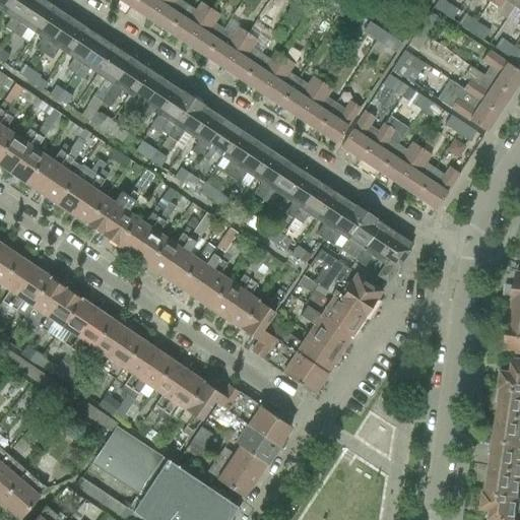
[(0,0),(0,11),(3,13),(11,0),(0,0)]
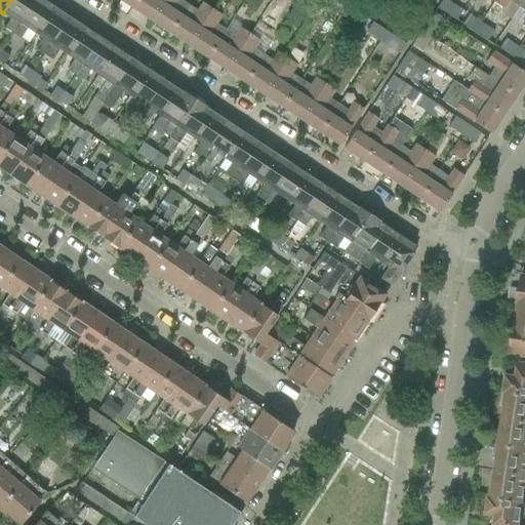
[(9,17),(2,28),(12,35),(35,0),(11,0),(3,13),(9,17)]
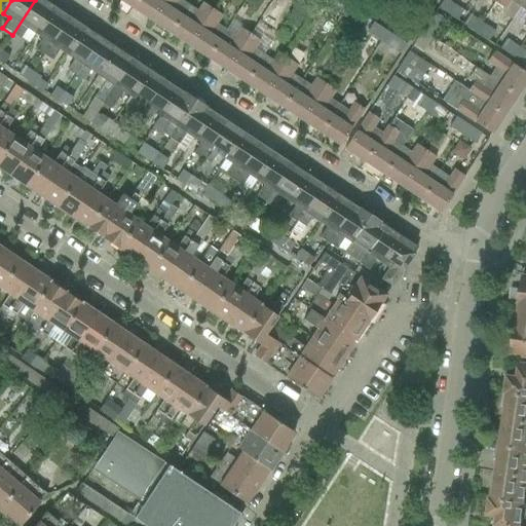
[(40,0),(35,0),(12,35),(20,40),(27,30),(35,35),(52,8),(40,0)]
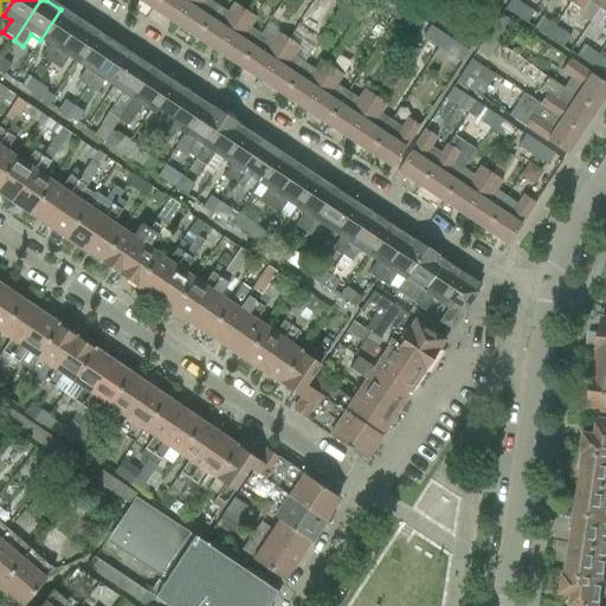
[(135,0),(152,11),(158,0),(135,0)]
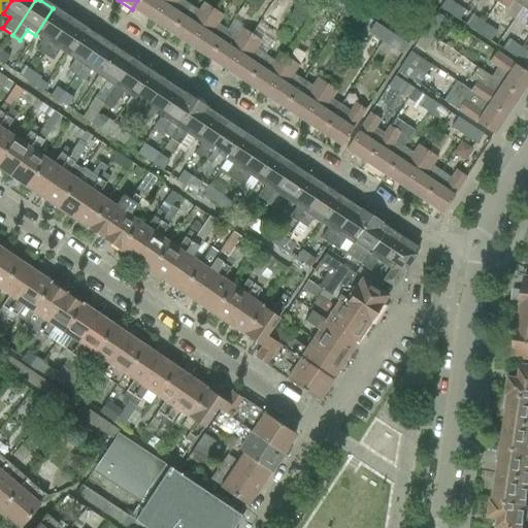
[(137,0),(132,9),(152,22),(165,0),(137,0)]
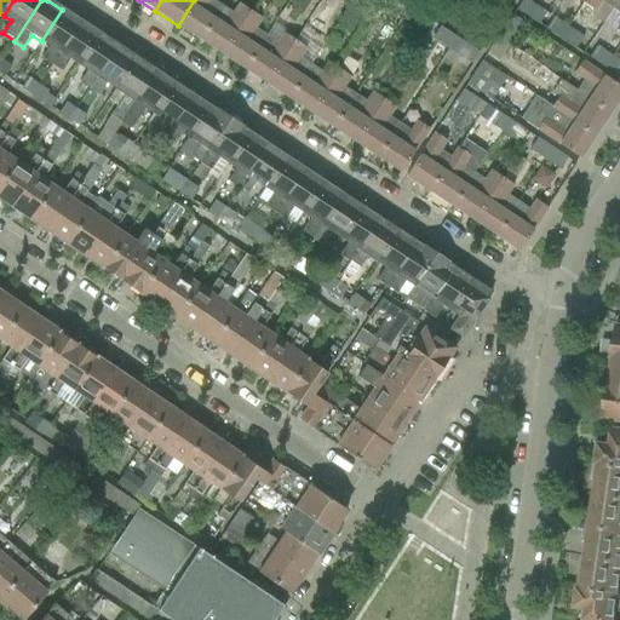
[(194,0),(178,26),(200,40),(222,7),(211,0),(194,0)]
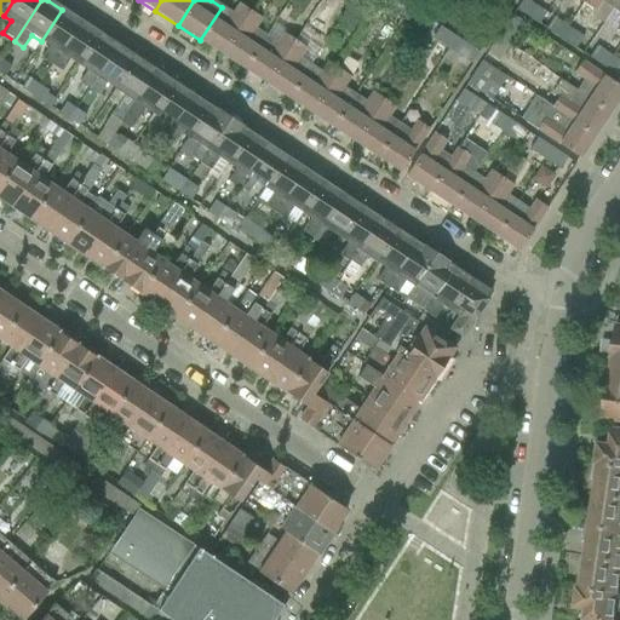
[(382,0),(371,17),(375,21),(389,0),(382,0)]
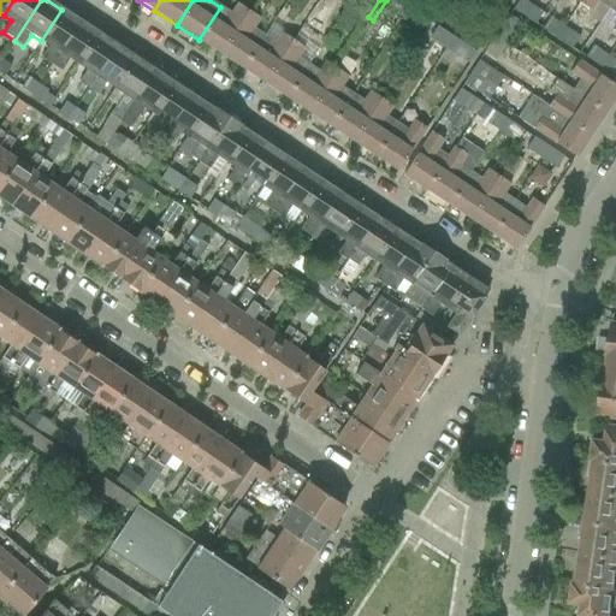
[(392,0),(385,11),(401,22),(409,9),(396,0),(392,0)]
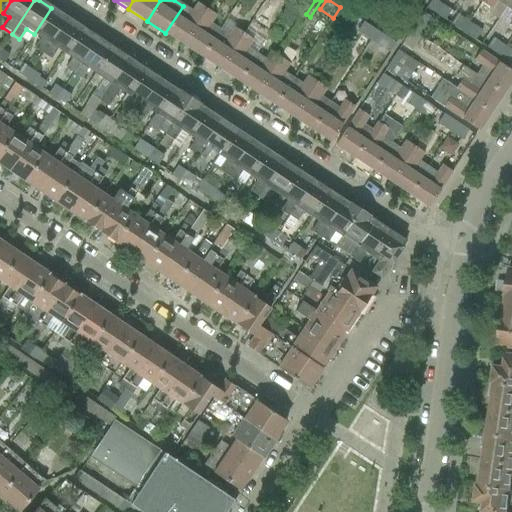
[(359,0),(344,0),(342,3),(354,11),(361,1),(359,0)]
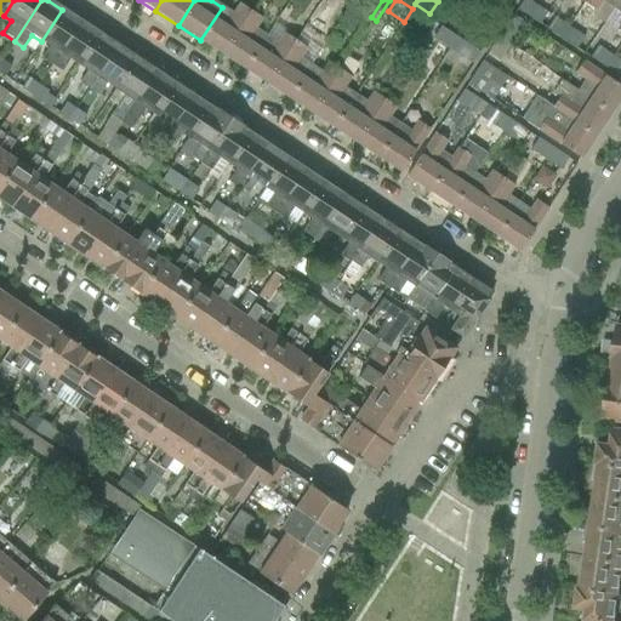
[(522,0),(516,10),(537,24),(546,13),(527,0),(522,0)]
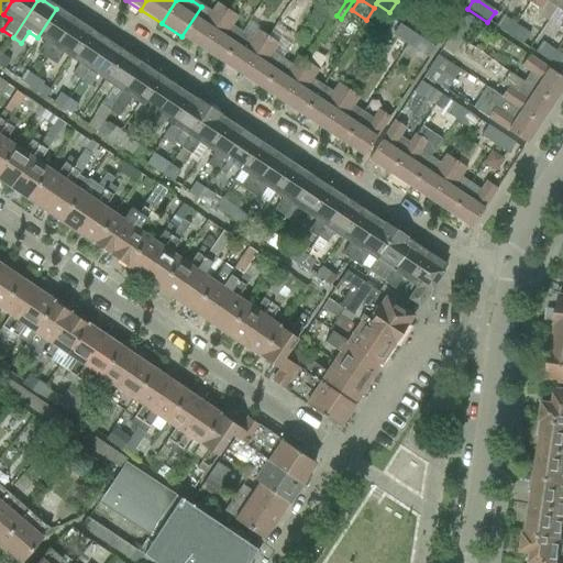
[(531,0),(530,3),(540,10),(545,1),(555,8),(560,0),(531,0)]
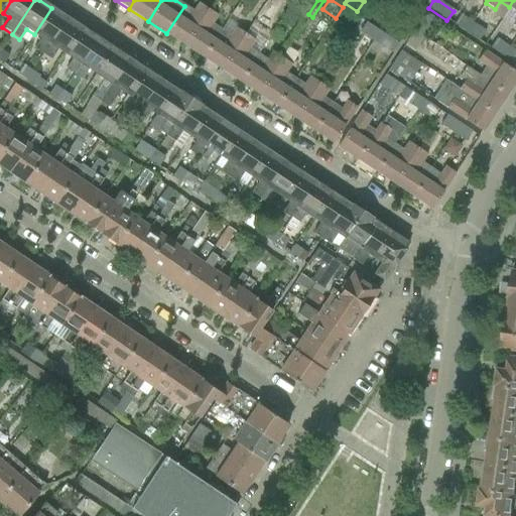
[(515,0),(513,0),(509,7),(501,19),(511,25),(513,21),(515,22),(515,0)]
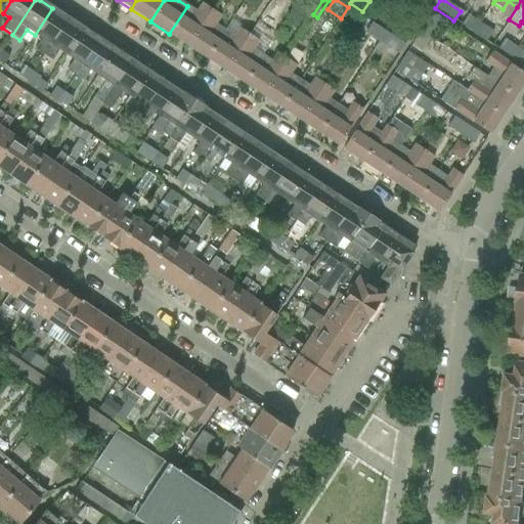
[(169,34),(187,46),(211,10),(202,4),(197,12),(187,6),(169,34)]
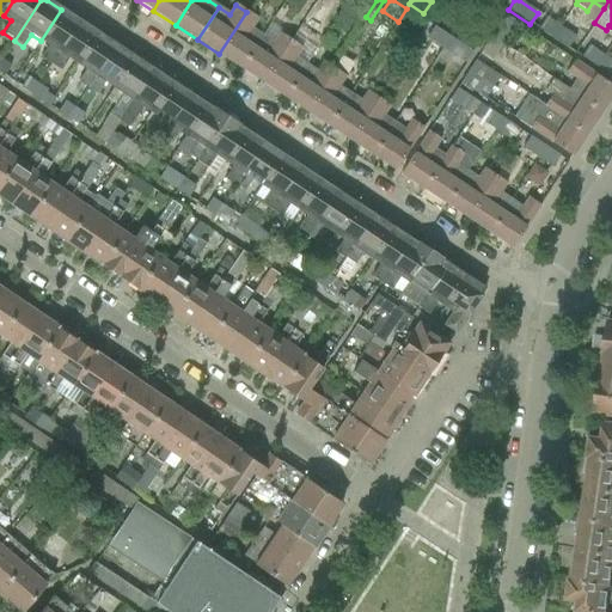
[(407,8),(398,22),(412,30),(421,18),(407,8)]
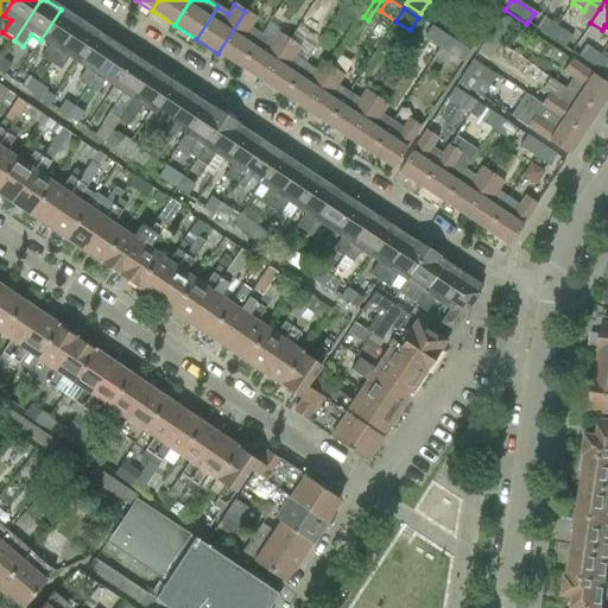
[(46,46),(39,56),(51,64),(59,52),(80,21),(61,10),(40,40),(48,45),(46,46)]
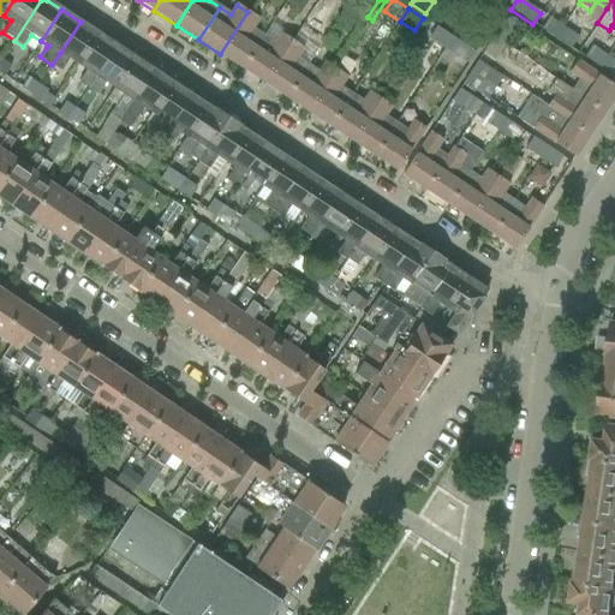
[(440,22),(457,33),(464,21),(448,10),(440,22)]
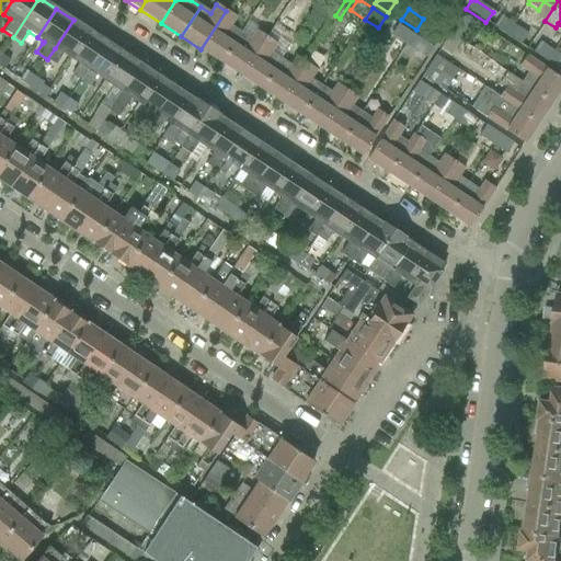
[(201,49),(221,63),(241,33),(230,26),(236,18),(226,11),(201,49)]
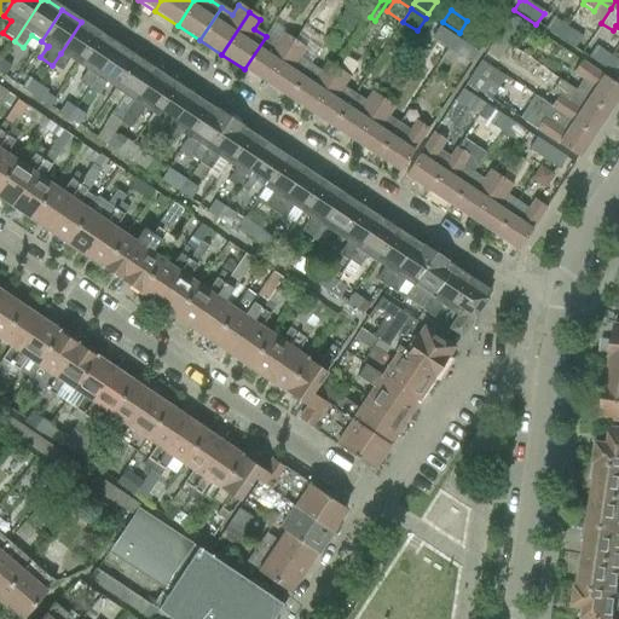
[(510,16),(496,39),(508,46),(522,23),(510,16)]
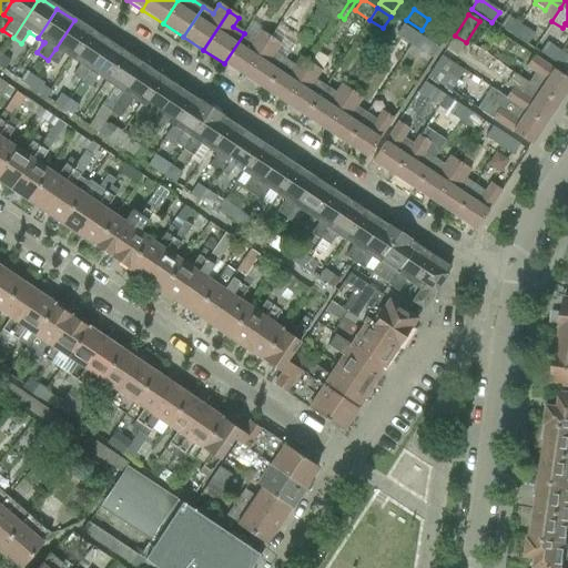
[(498,28),(513,37),(520,26),(506,17),(498,28)]
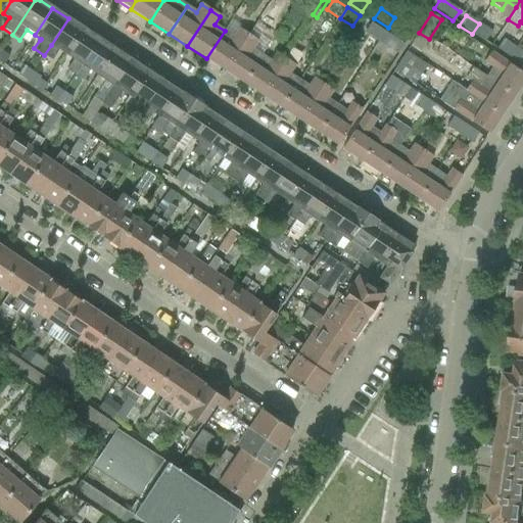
[(394,17),(388,28),(400,36),(408,26),(394,17)]
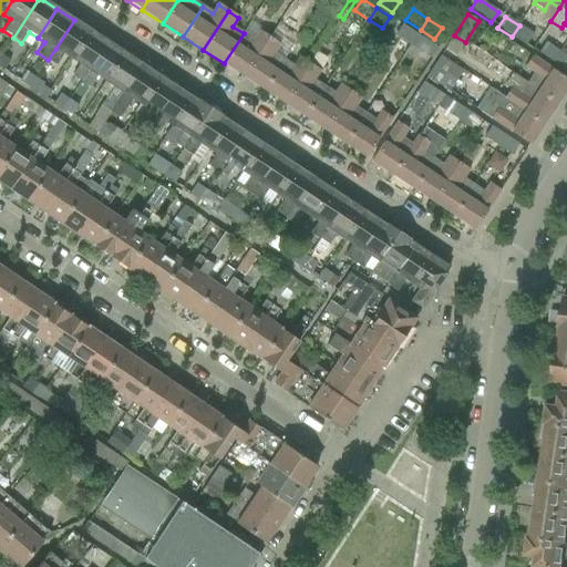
[(55,49),(48,60),(55,64),(62,54),(72,60),(91,31),(74,20),(55,49)]
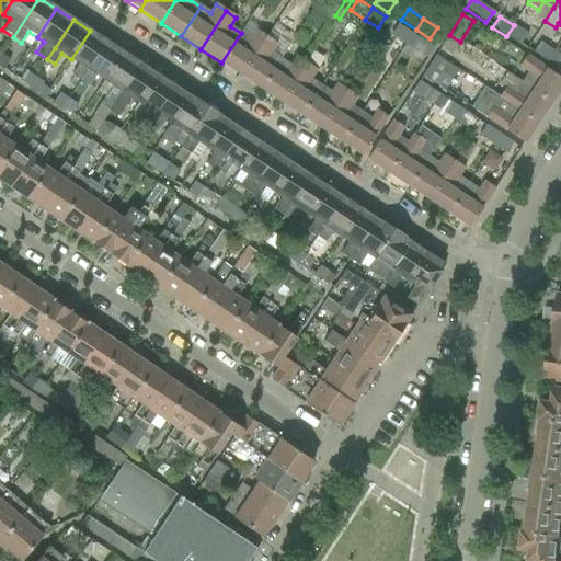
[(391,36),(405,45),(413,34),(398,25),(391,36)]
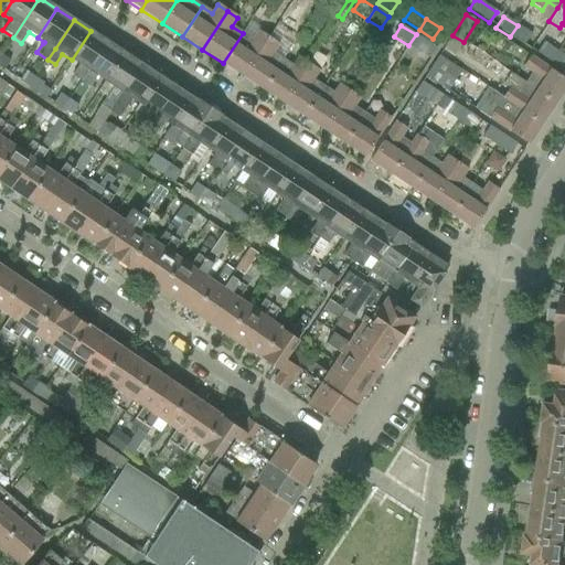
[(518,25),(510,36),(524,45),(532,34),(518,25)]
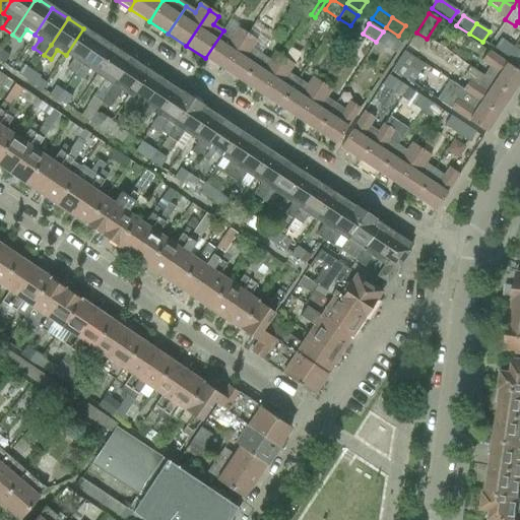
[(71,59),(65,68),(75,75),(99,40),(83,28),(66,55),(71,59)]
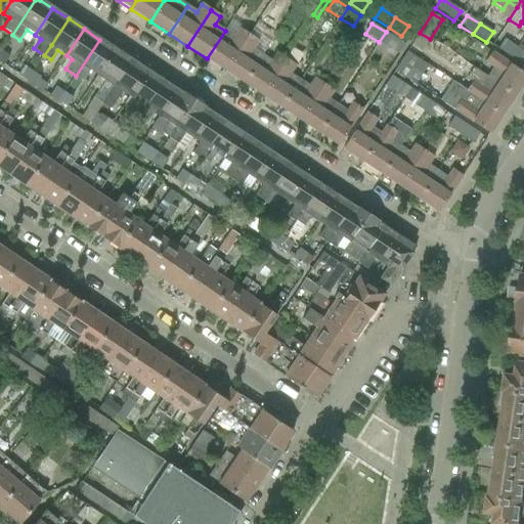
[(207,58),(225,71),(249,36),(241,30),(235,38),(225,31),(207,58)]
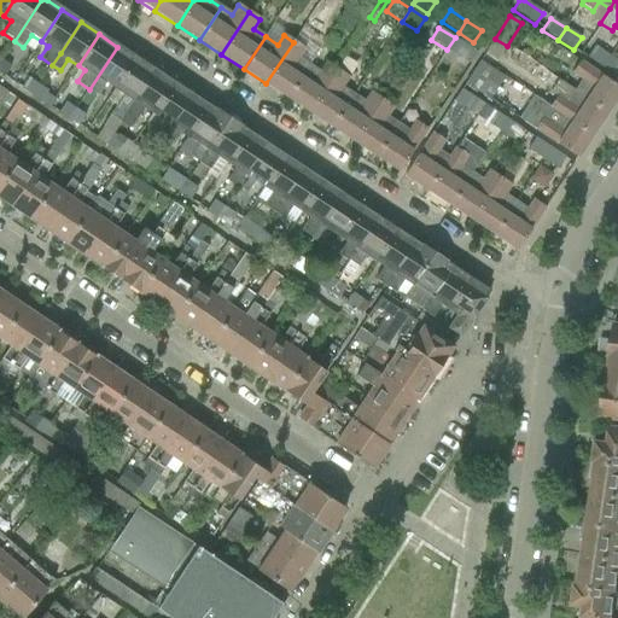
[(455,38),(447,50),(462,59),(470,64),(477,51),(470,47),(455,38)]
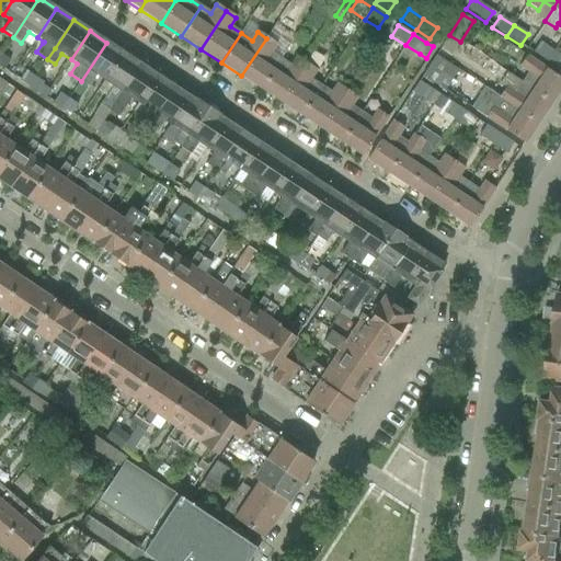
[(460,42),(449,35),(441,47),(451,55),(460,42)]
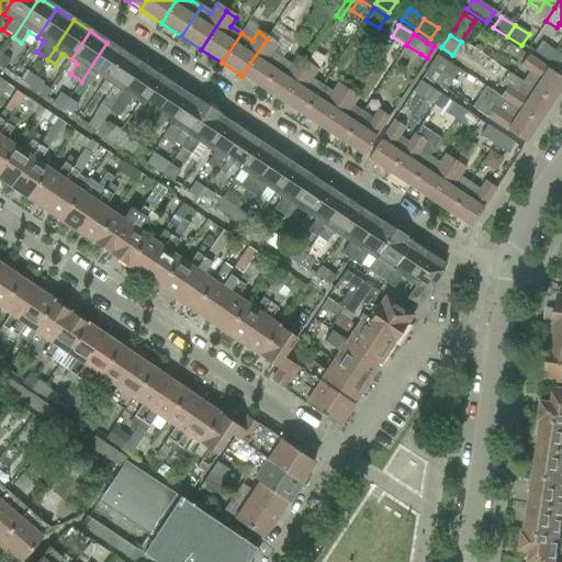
[(242,76),(261,89),(281,59),(272,53),(278,45),(267,38),(242,76)]
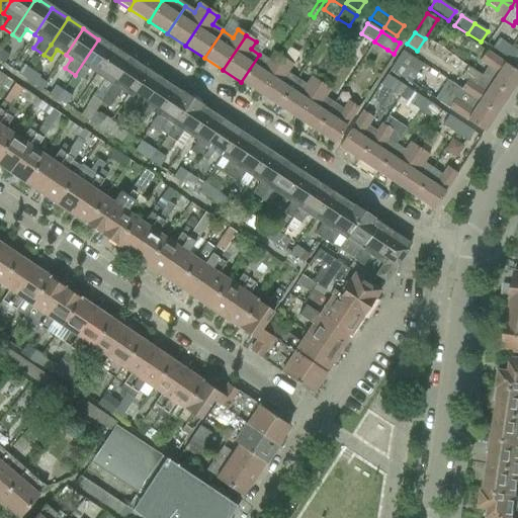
[(498,38),(492,49),(493,49),(505,57),(511,48),(499,39),(498,38)]
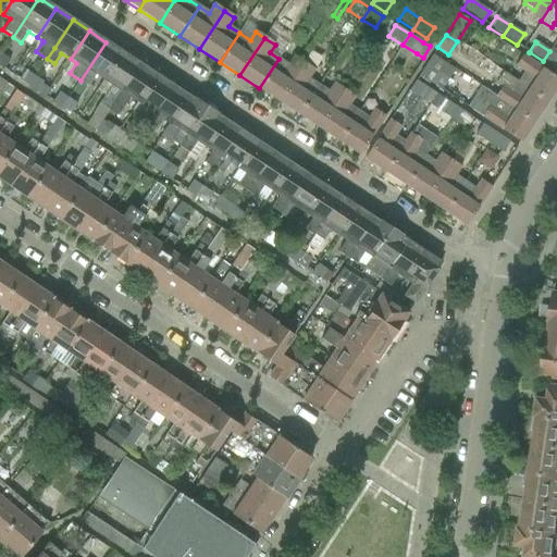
[(106,42),(81,81),(88,85),(95,75),(103,81),(104,81),(122,53),(119,51),(106,42)]
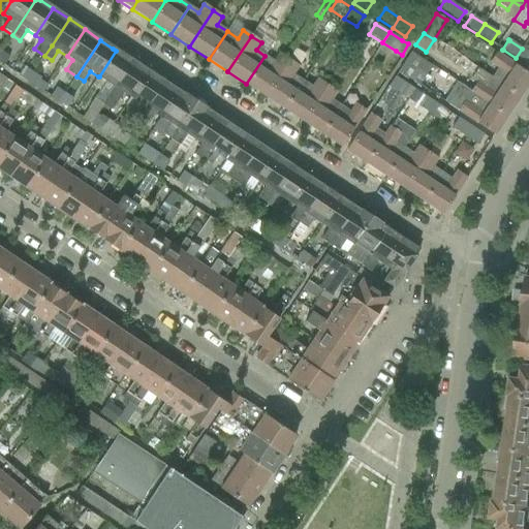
[(522,49),(516,58),(528,66),(528,53),(522,49)]
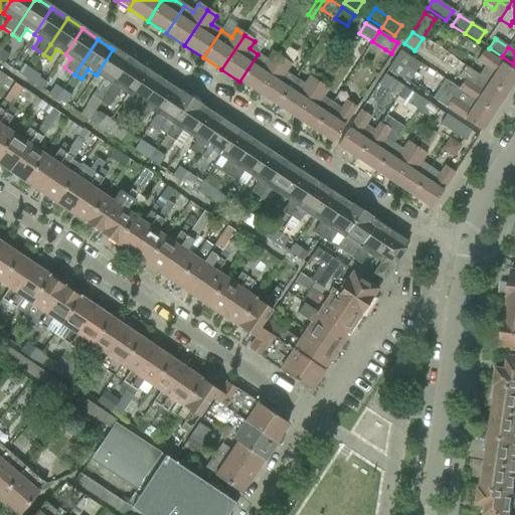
[(0,49),(0,61),(3,63),(9,55),(0,49)]
